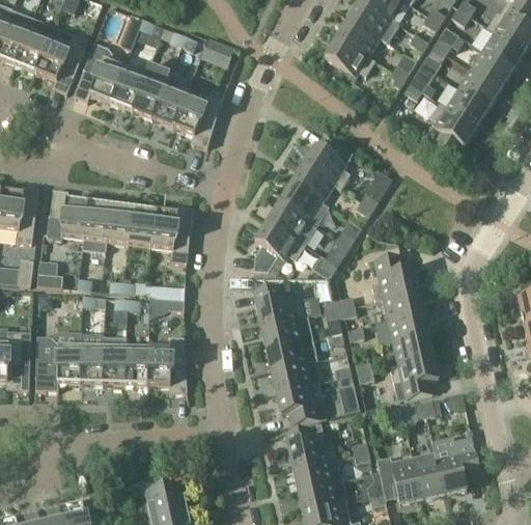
[(63,0),(61,7),(75,12),(79,0),(63,0)]
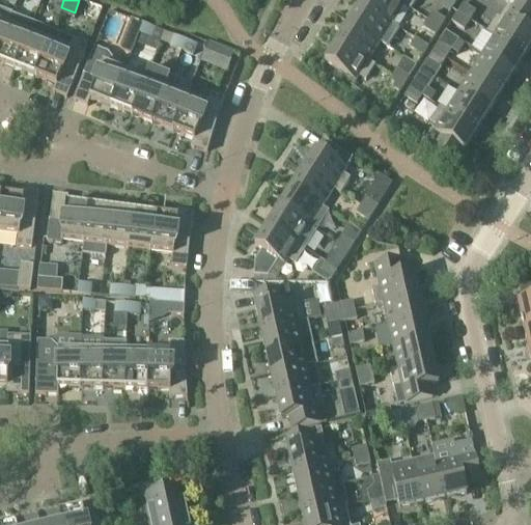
[(386,43),(398,23),(363,0),(360,0),(348,18),(386,43)]
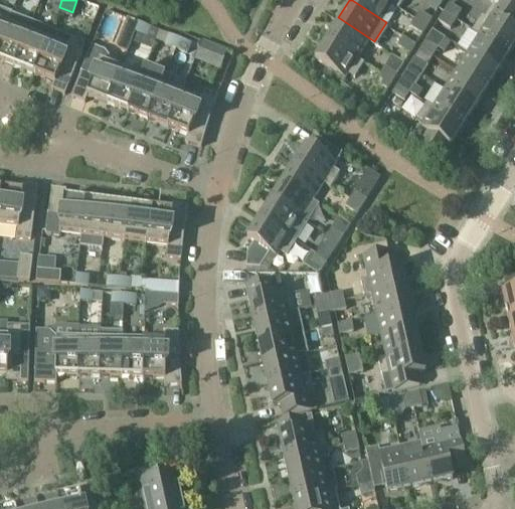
[(386,22),(397,4),(391,0),(352,0),(386,22)]
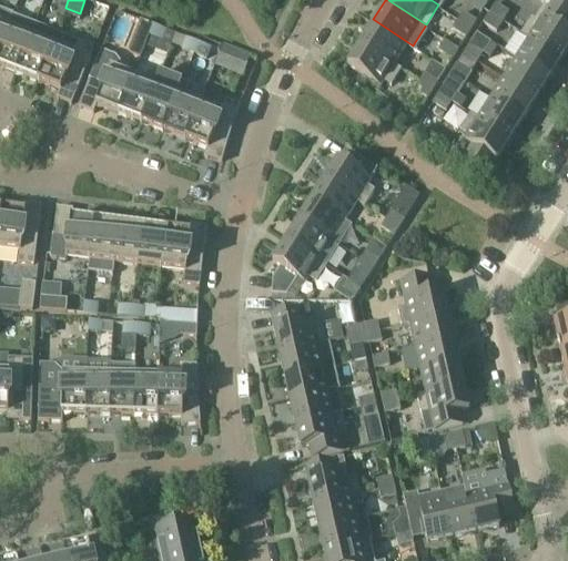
[(489,8),(503,17),(508,8),(497,0),(494,0),(489,8)]
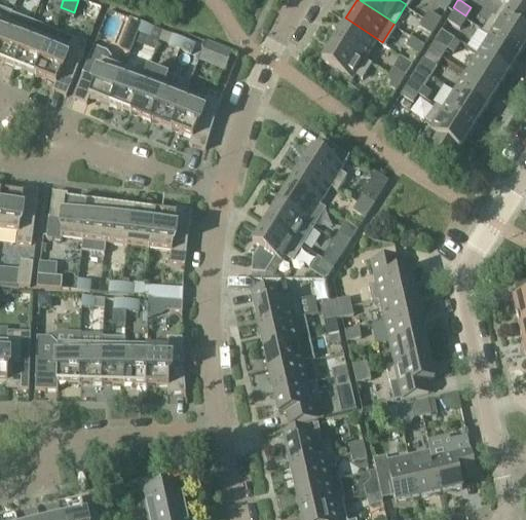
[(525,27),(524,26),(525,23),(525,12),(506,0),(503,0),(494,13),(491,11),(482,26),(520,50),(525,39),(525,27)]
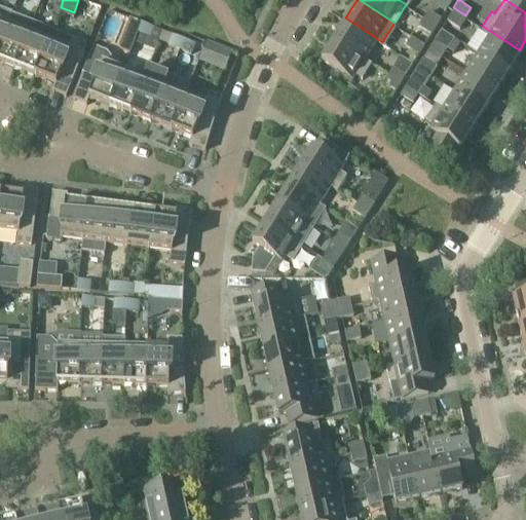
[(506,0),(525,12),(525,0),(506,0)]
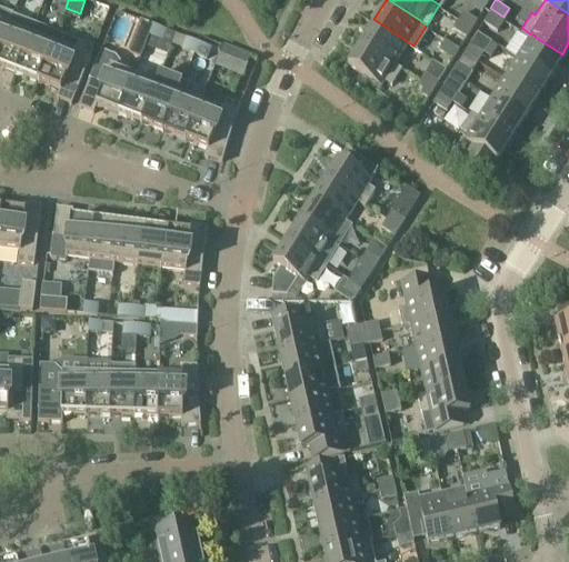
[(0,42),(12,11),(0,6),(0,42)]
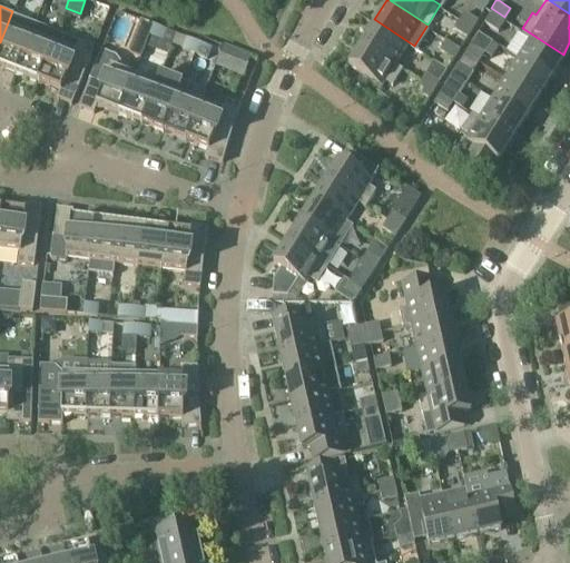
[(459,17),(472,26),(478,17),(464,8),(459,17)]
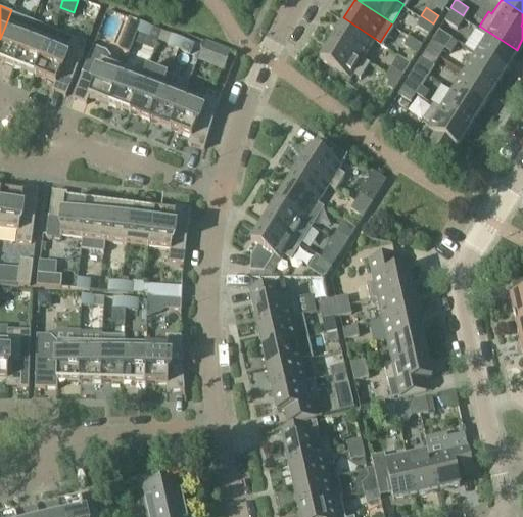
[(457,26),(463,15),(450,7),(444,17),(457,26)]
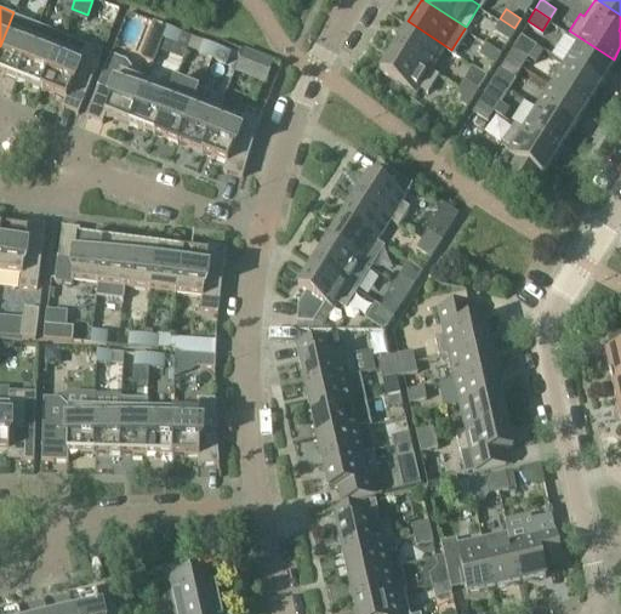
[(0,68),(17,75),(38,22),(13,12),(0,46),(0,68)]
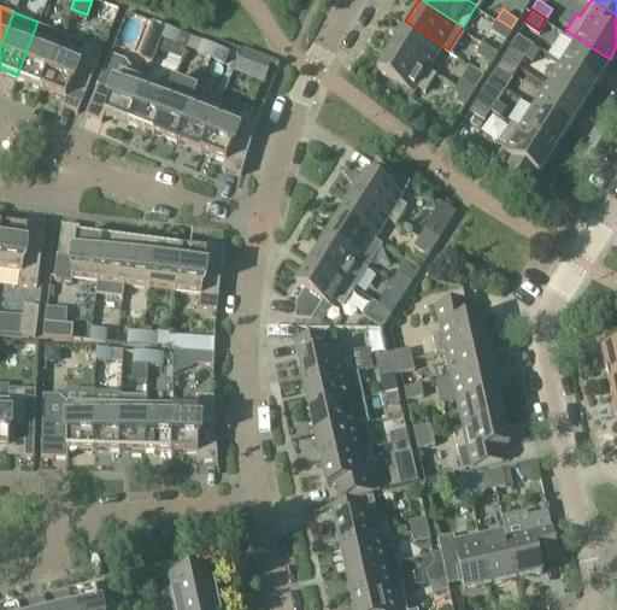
[(162,35),(166,23),(152,17),(146,34),(160,40),(162,35)]
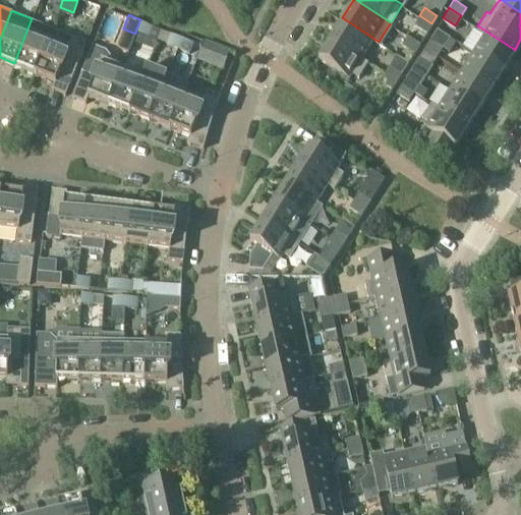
[(426,32),(431,23),(419,15),(414,23),(426,32)]
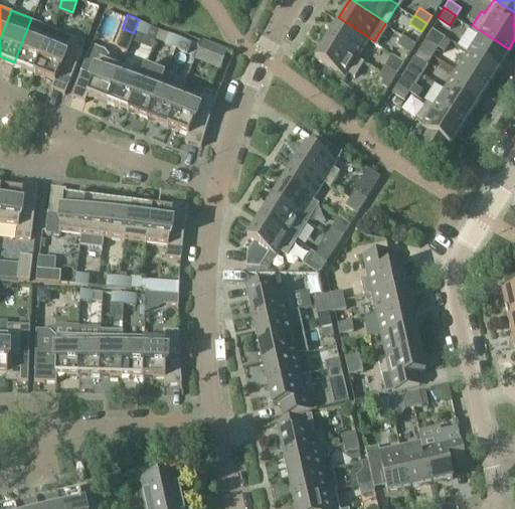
[(363,59),(374,41),(338,17),(326,36),(363,59)]
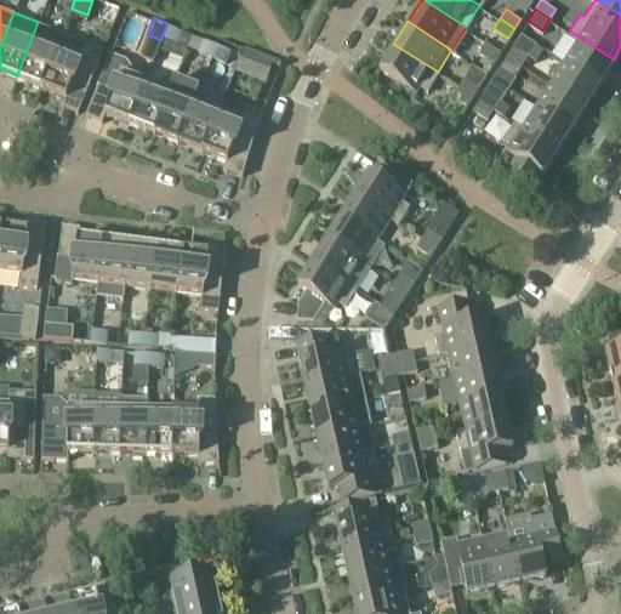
[(41,85),(62,32),(38,22),(17,75),(41,85)]
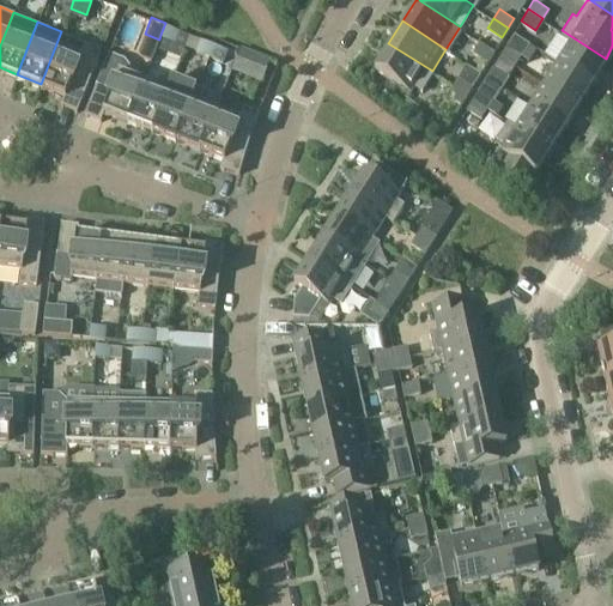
[(165,23),(161,35),(174,40),(178,28),(165,23)]
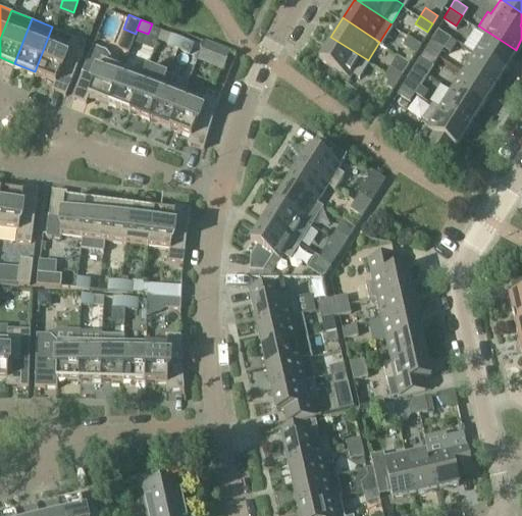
[(504,68),(516,50),(478,26),(478,27),(484,31),(473,49),(504,68)]
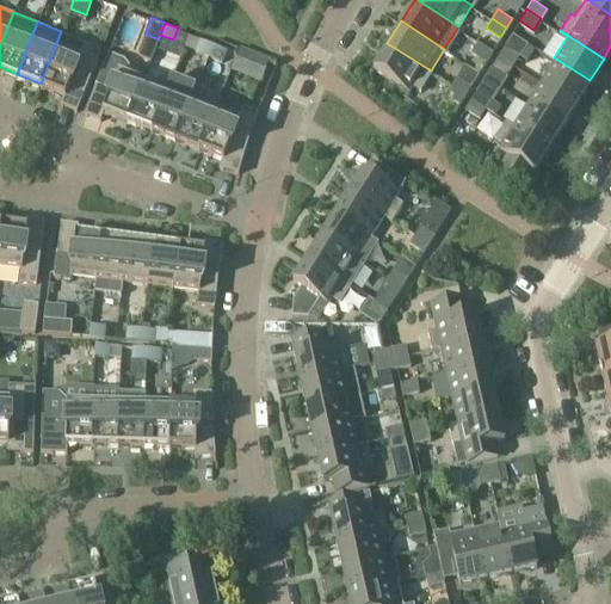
[(61,31),(41,84),(63,93),(61,102),(76,108),(100,47),(61,31)]
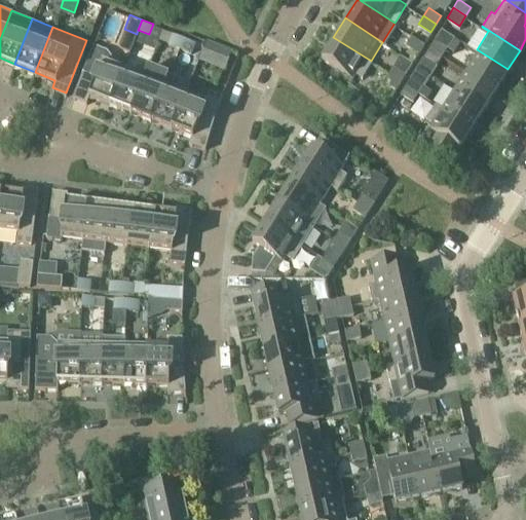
[(435,36),(448,44),(454,35),(441,27),(435,36)]
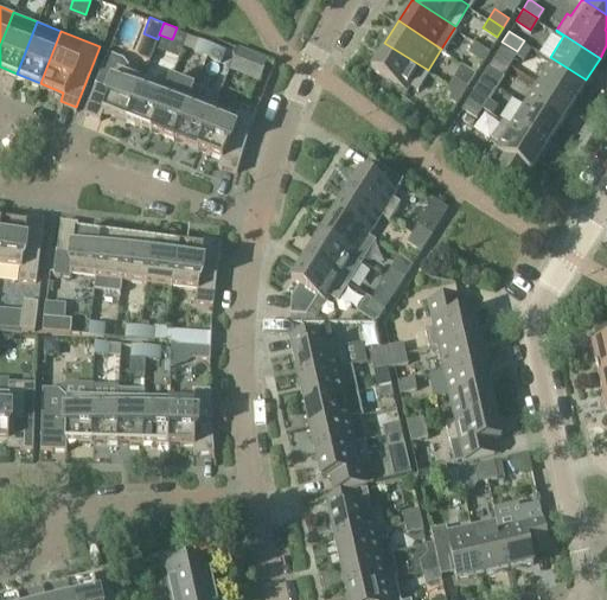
[(206,53),(211,42),(197,36),(192,48),(206,53)]
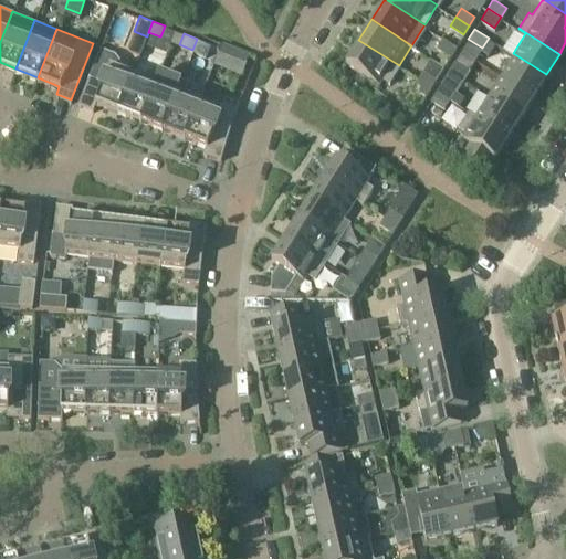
[(450,54),(457,45),(442,37),(437,46),(450,54)]
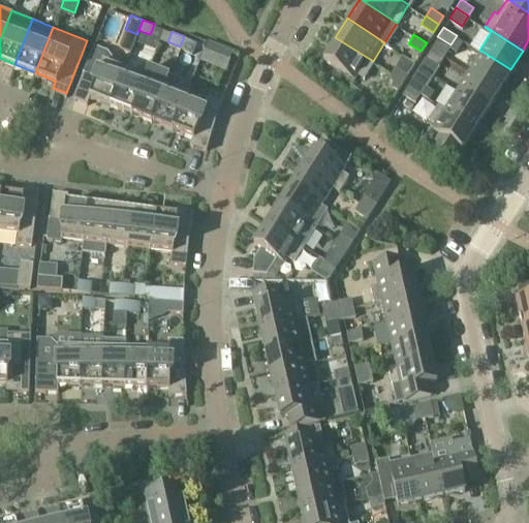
[(184,36),(180,47),(192,51),(195,40),(184,36)]
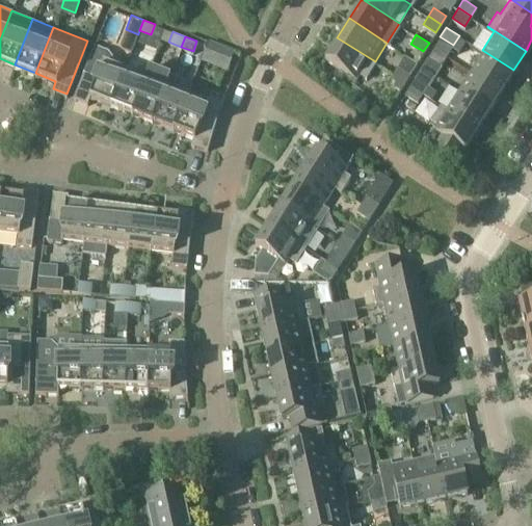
[(366,76),(375,61),(337,37),(325,56),(355,76),(358,71),(366,76)]
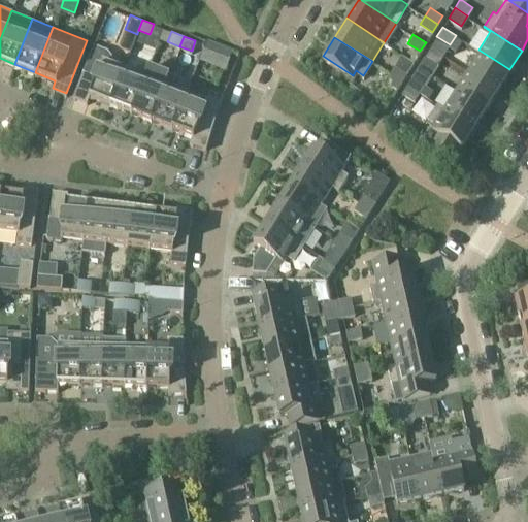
[(109,102),(124,67),(109,62),(111,56),(105,49),(94,43),(72,96),(87,101),(90,94),(109,102)]
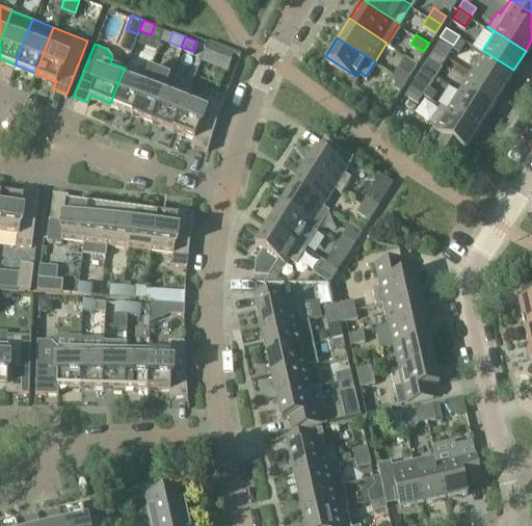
[(501,88),(513,70),(482,50),(471,69),(501,88)]
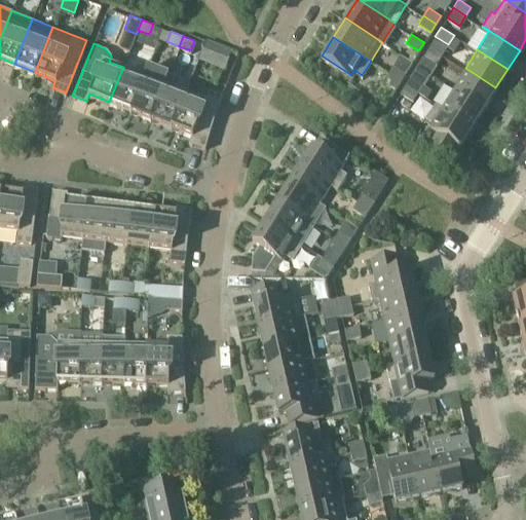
[(387,72),(401,80),(411,63),(399,54),(387,72)]
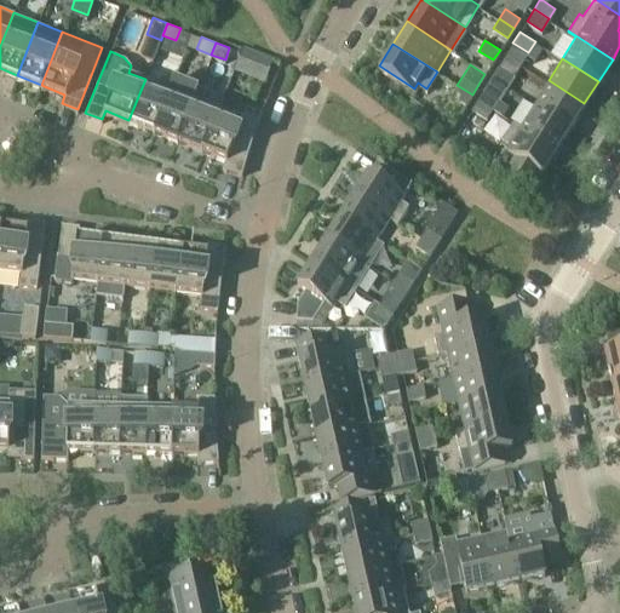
[(507,85),(514,74),(498,66),(492,75),(507,85)]
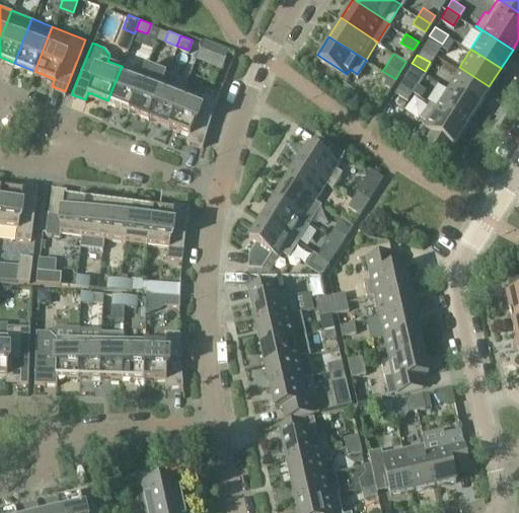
[(418,81),(424,72),(411,64),(405,72),(418,81)]
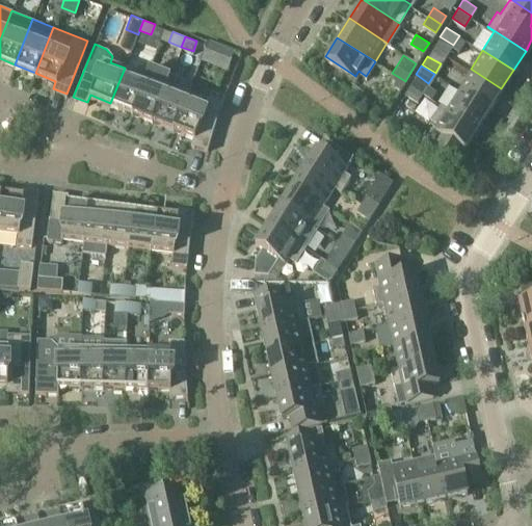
[(153,120),(170,75),(149,67),(145,76),(131,111),(153,120)]
